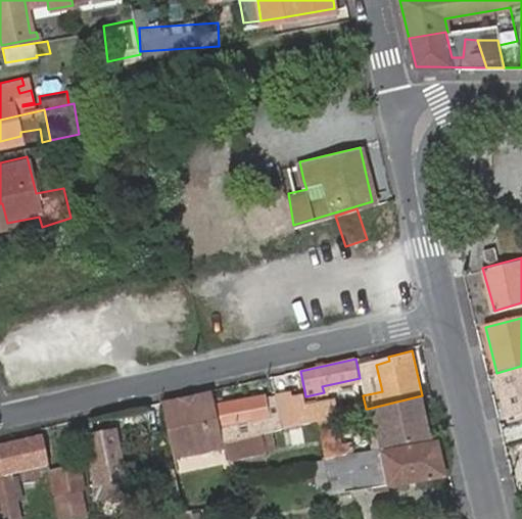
[(358,368),(360,378),(363,395),(382,391),(376,365),(358,368)]
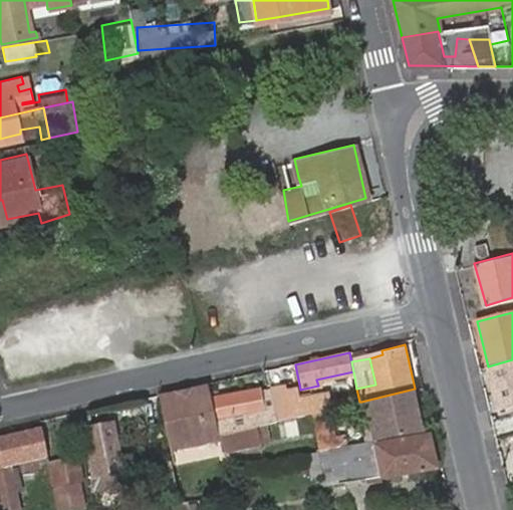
[(512,359),(488,366),(485,367),(493,409),(512,403),(512,359)]
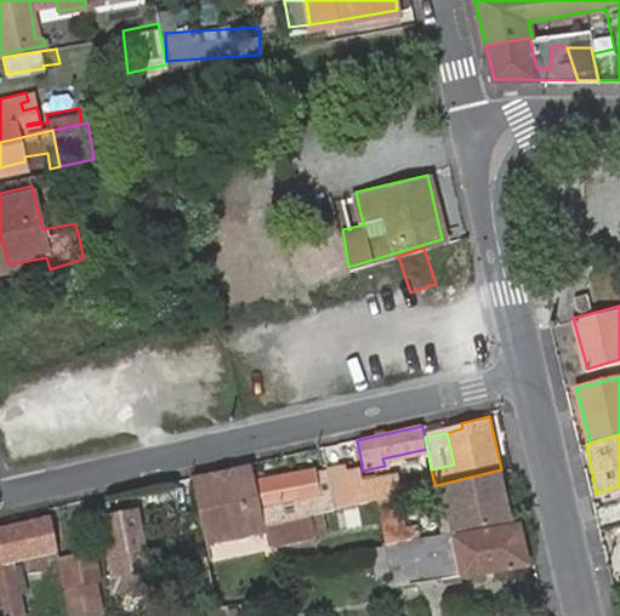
[(340,443),(323,446),(328,466),(329,473),(346,469),(340,443)]
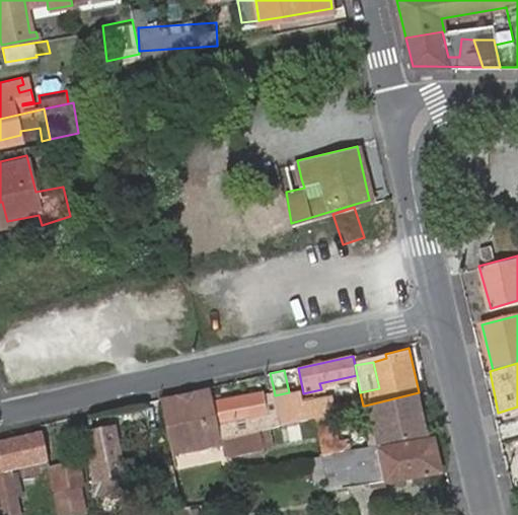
[(162,406),(172,456),(223,444),(222,437),(215,401),(212,386),(196,389),(194,398),(185,399),(177,393),(160,397),(162,406)]
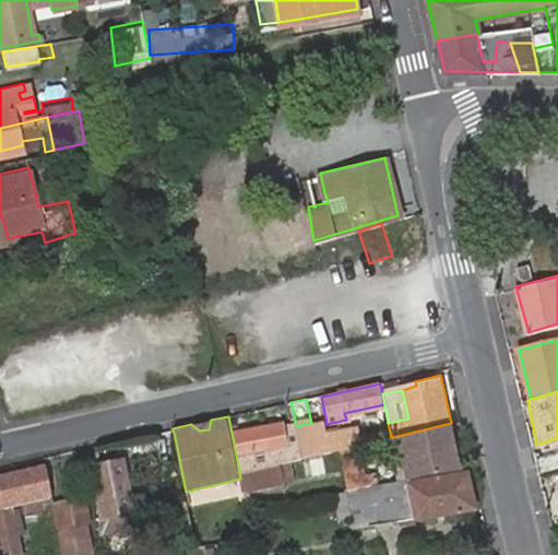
[(295,420),(282,422),(287,443),(299,440),(297,428),(296,426),(295,420)]
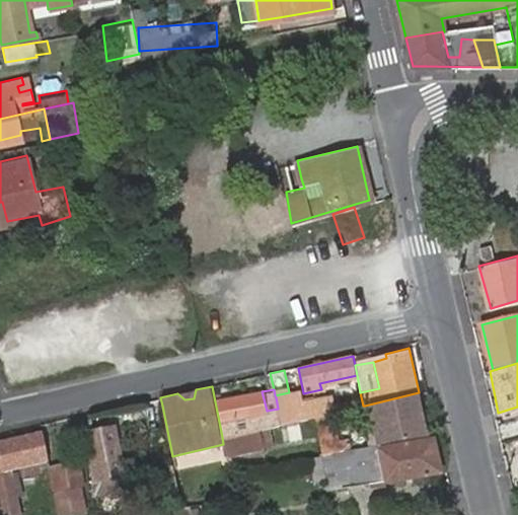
[(289,392),(275,395),(276,397),(278,409),(279,413),(292,410),(295,421),(315,417),(334,413),(363,406),(360,392),(352,393),(353,400),(334,405),(330,393),(299,400),(297,390),(289,392)]
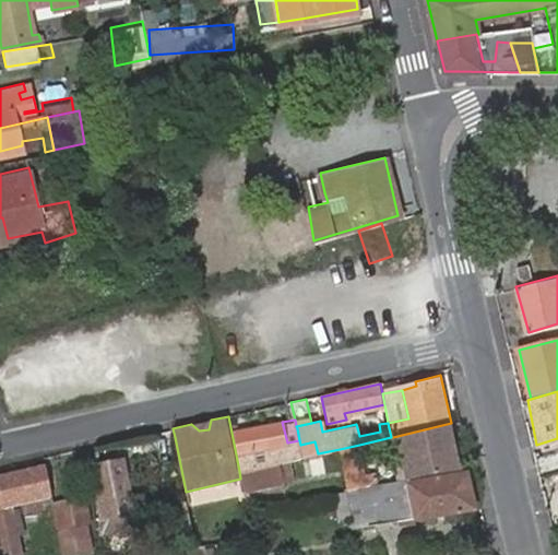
[(282,422),(232,433),(239,471),(291,460),(304,457),(300,445),(299,440),(287,443),(282,422)]
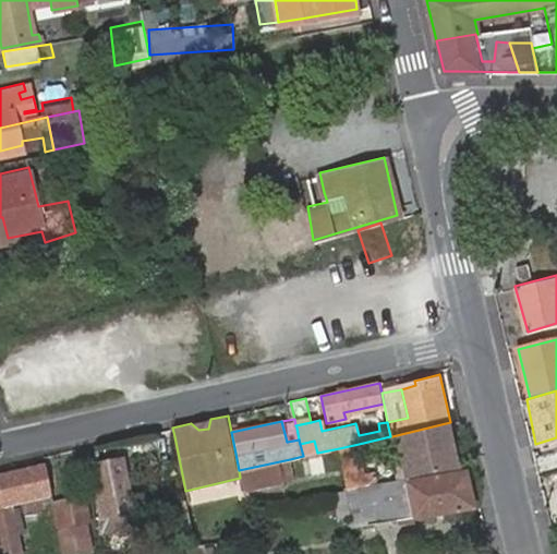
[(461,470),(450,422),(401,434),(404,448),(396,450),(403,483),(461,470)]
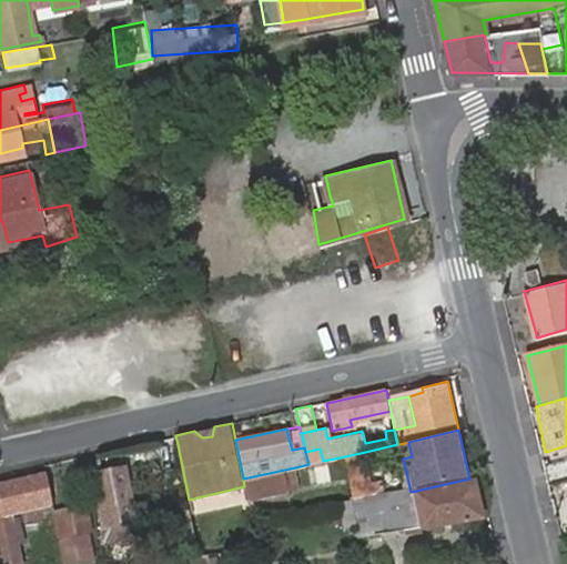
[(412,456),(408,442),(400,444),(403,459),(412,456)]
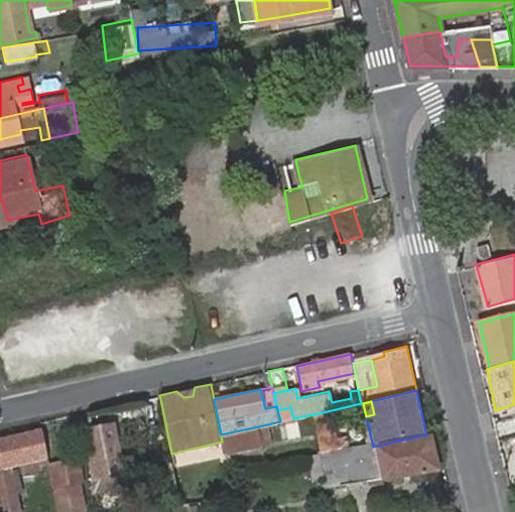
[(290,407),(277,410),(280,421),(293,418),(290,407)]
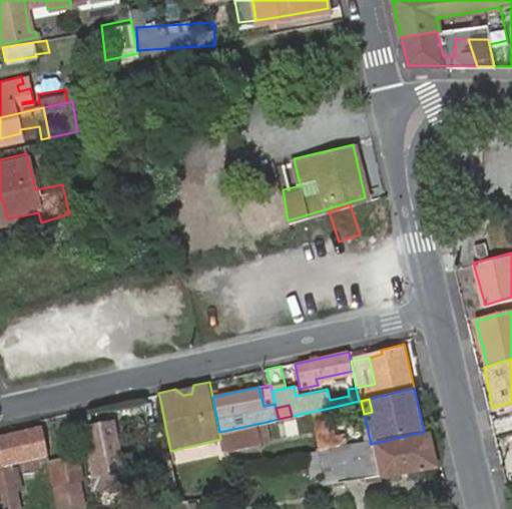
[(330,408),(312,412),(321,453),(345,449),(349,449),(346,439),(337,441),(330,408)]
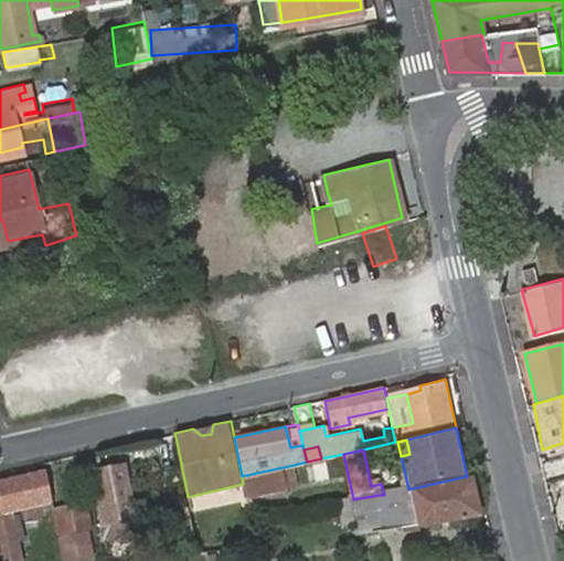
[(97,493),(104,539),(138,532),(125,465),(98,470),(103,491),(97,493)]
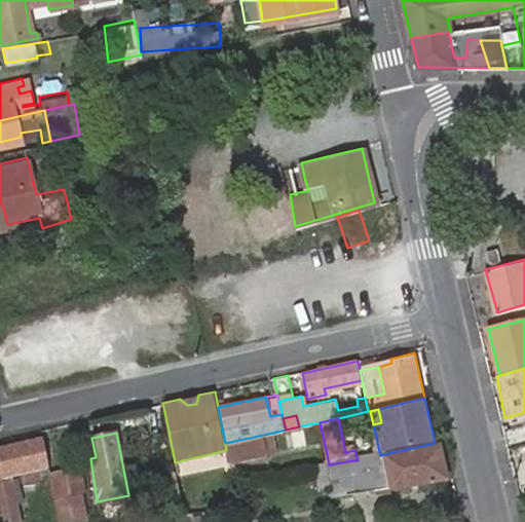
[(276,446),(273,433),(225,443),(226,450),(228,460),(268,452),(267,448),(276,446)]
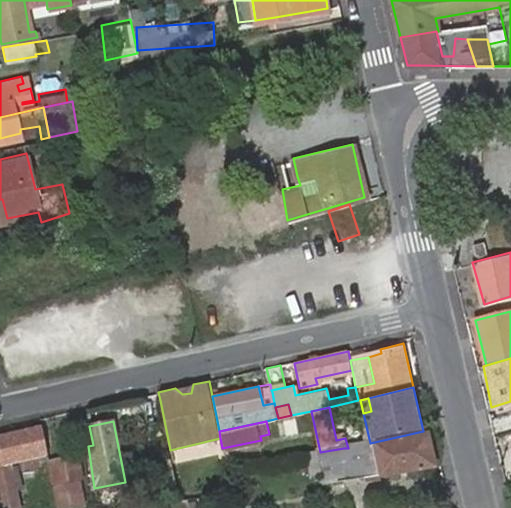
[(0,494),(1,499),(3,507),(21,507),(18,494),(12,463),(22,460),(48,455),(41,425),(0,435),(0,494)]
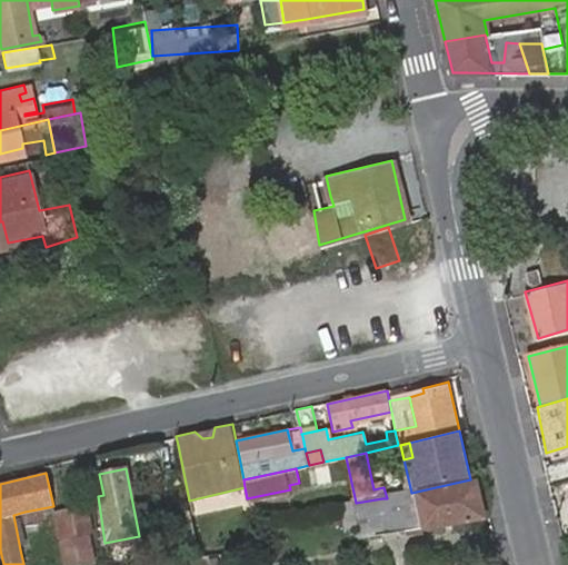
[(481,514),(472,479),(470,479),(411,493),(390,497),(387,498),(382,498),(392,535),(481,514)]
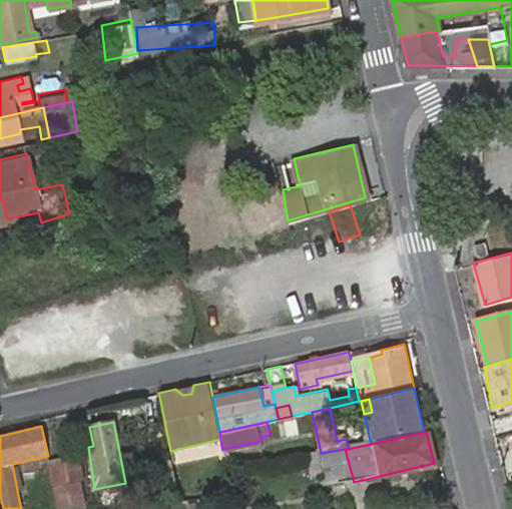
[(345,449),(321,453),(318,453),(326,488),(354,482),(345,449)]
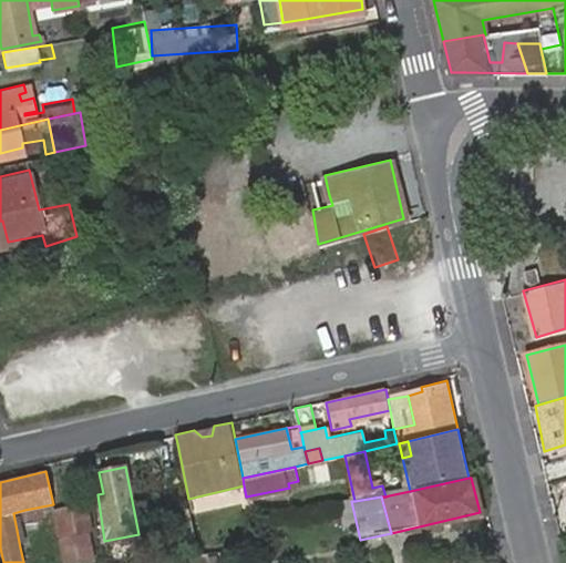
[(55,511),(53,504),(24,510),(28,521),(48,517),(47,513),(55,511)]
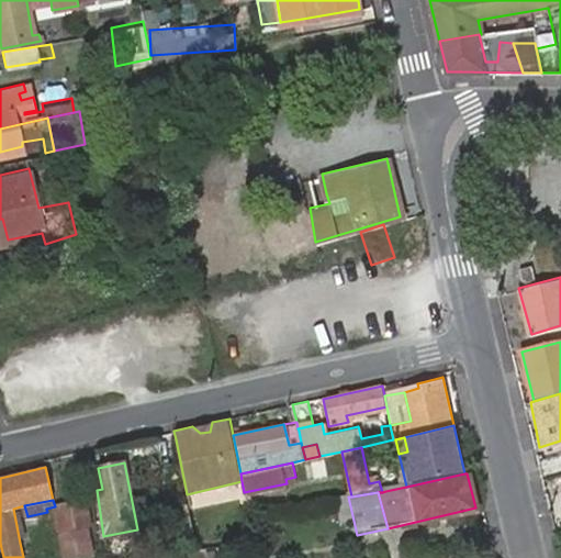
[(56,506),(65,557),(79,557),(94,556),(87,502),(56,506)]
